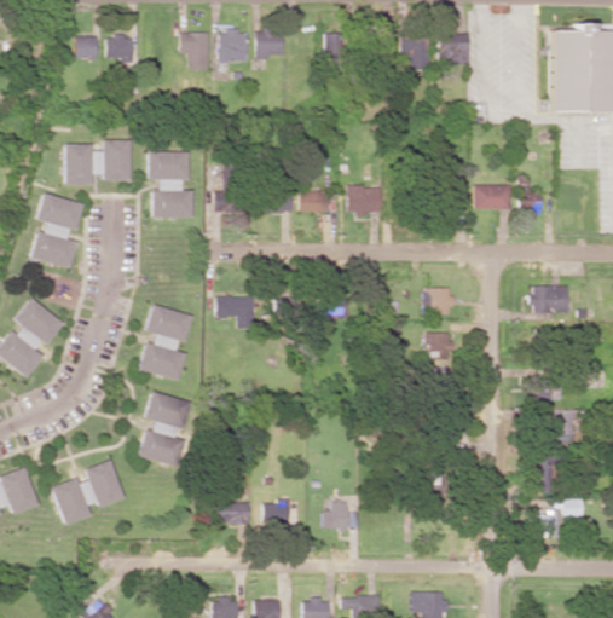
[(550,30),(550,111),(612,111),(612,30),(590,30),(590,23),(573,23),(573,30),(550,30)]
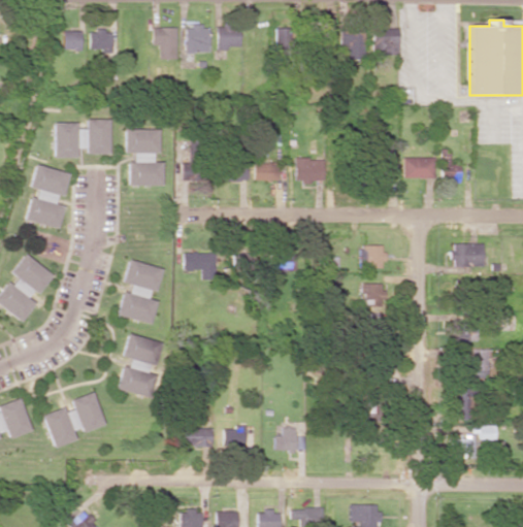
[(188,54),(211,53),(210,26),(188,26),(188,54)]
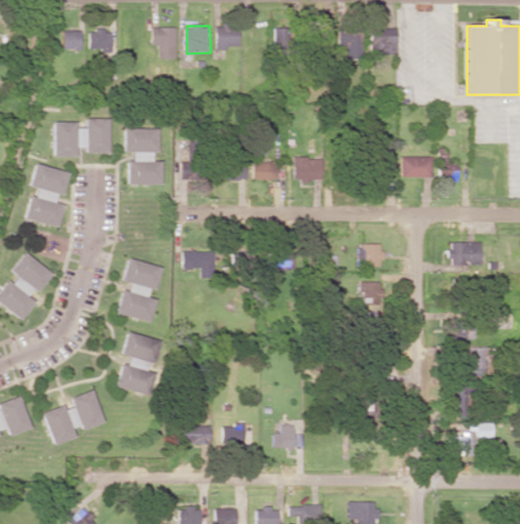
[(242,49),(241,26),(217,27),(217,49),(242,49)]
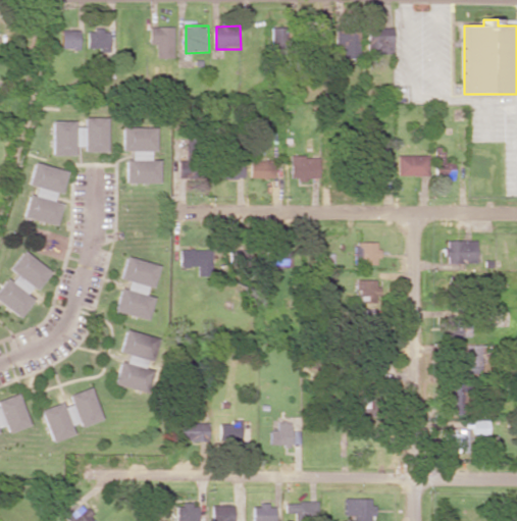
[(176,27),(152,28),(153,45),(160,45),(160,58),(177,58),(176,27)]
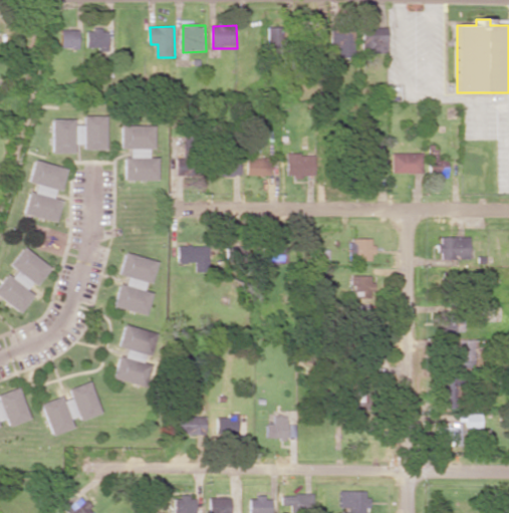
[(364,27),(365,54),(391,53),(391,27),(364,27)]
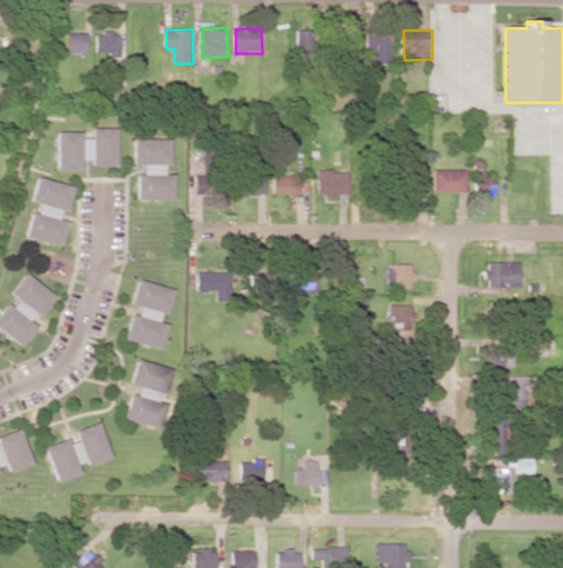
[(314,57),(314,31),(299,31),(300,58),(314,57)]
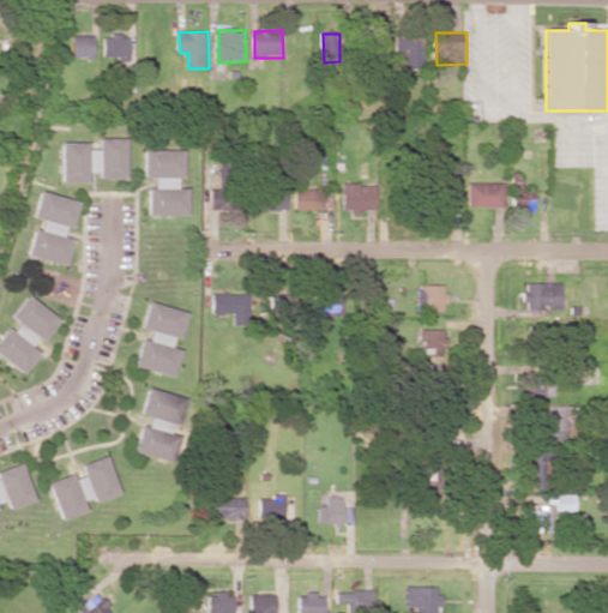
[(407,68),(426,68),(426,35),(398,35),(398,53),(407,53),(407,68)]
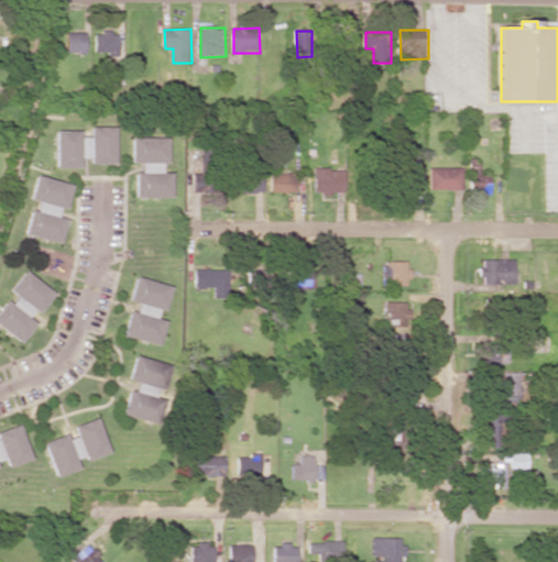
[(69,54),(89,53),(89,33),(69,34),(69,54)]
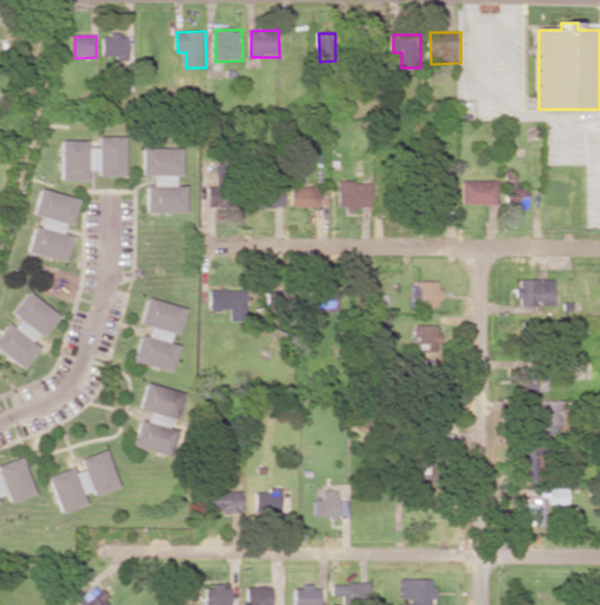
[(105,58),(133,58),(131,36),(104,36),(105,58)]
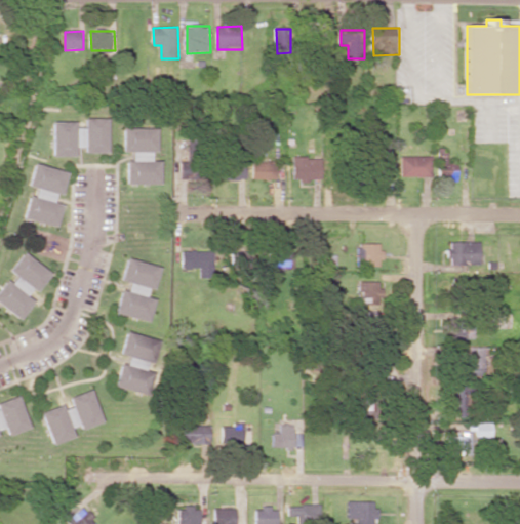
[(320,34),(321,40),(317,41),(320,55),(332,53),(327,32),(320,34)]
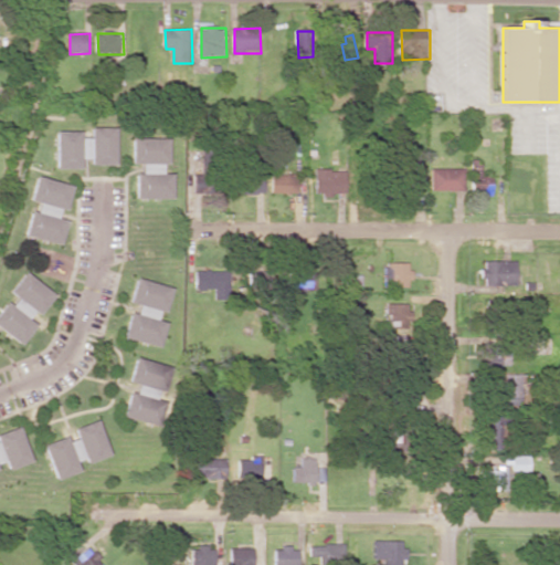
[(59,132),(60,169),(84,169),(84,159),(94,159),(94,166),(119,165),(119,127),(94,128),(94,138),(85,138),(85,132),(59,132)]
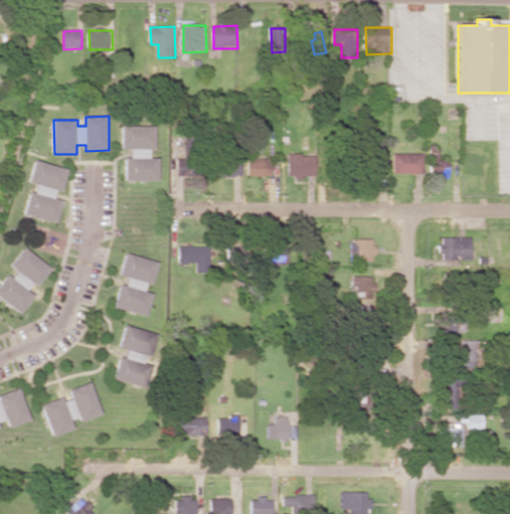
[(160,181),(160,158),(151,158),(152,149),(157,150),(157,126),(124,126),(124,149),(133,149),(133,158),(127,158),(127,181),(160,181)]
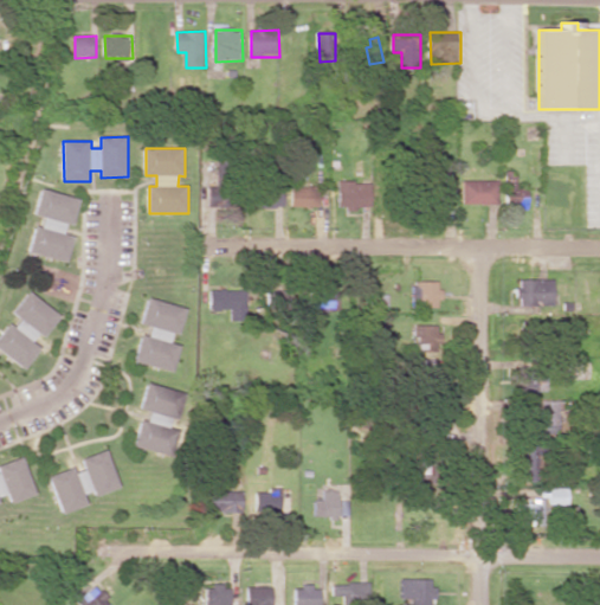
[(530,188),(518,188),(520,172),(509,172),(507,206),(529,207),(530,188)]
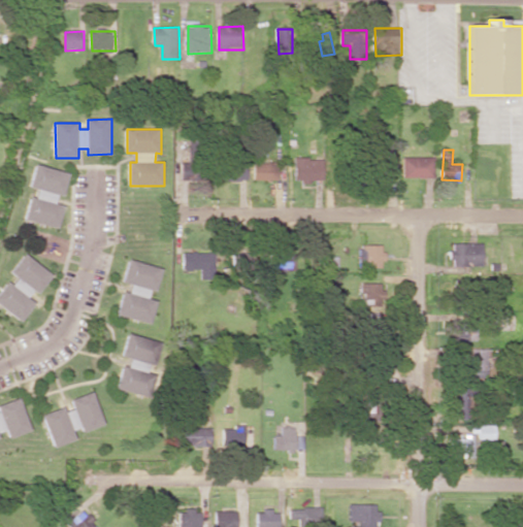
[(405,178),(434,178),(435,158),(405,157),(405,178)]
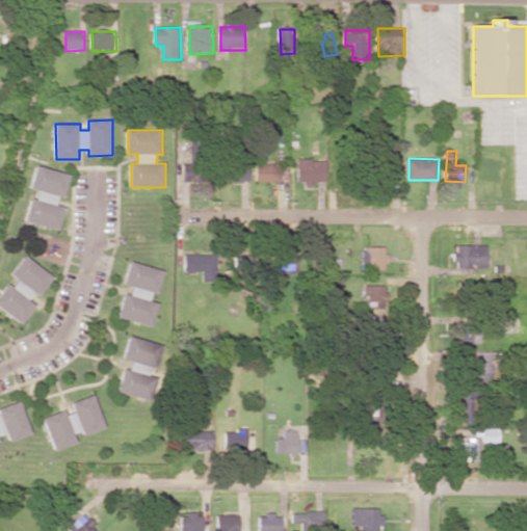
[(328,160),(298,160),(298,183),(328,183),(328,160)]
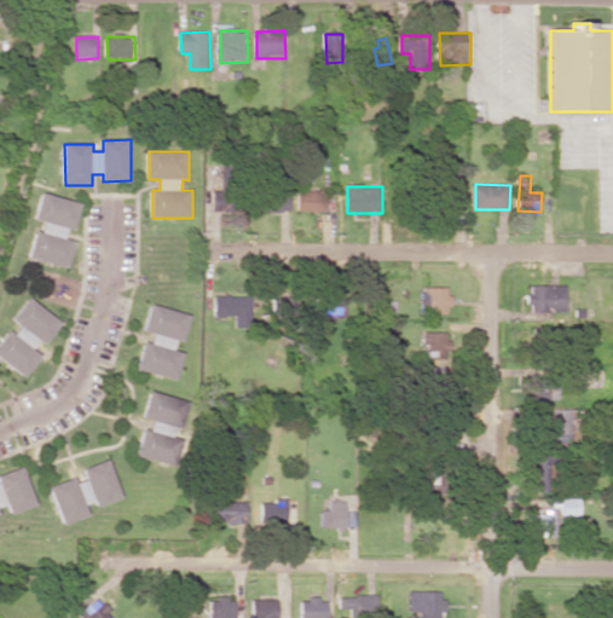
[(294,191),(267,190),(267,213),(294,213),(294,191)]
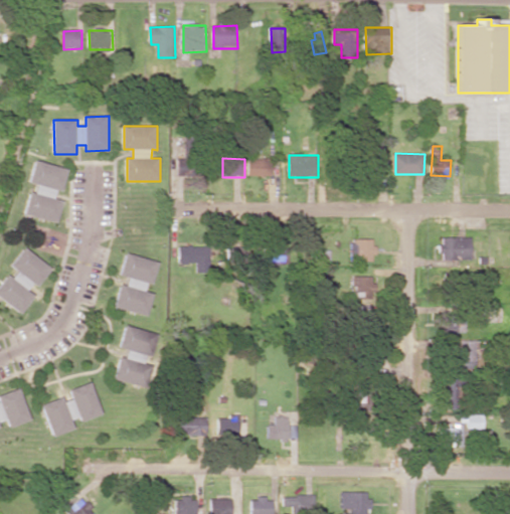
[(249,176),(274,175),(274,159),(248,160),(249,176)]
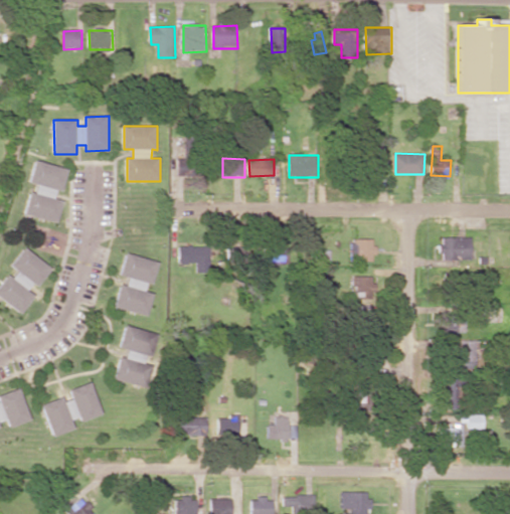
[(58,223),(63,201),(59,199),(67,168),(36,161),(30,183),(34,184),(27,215),(58,223)]
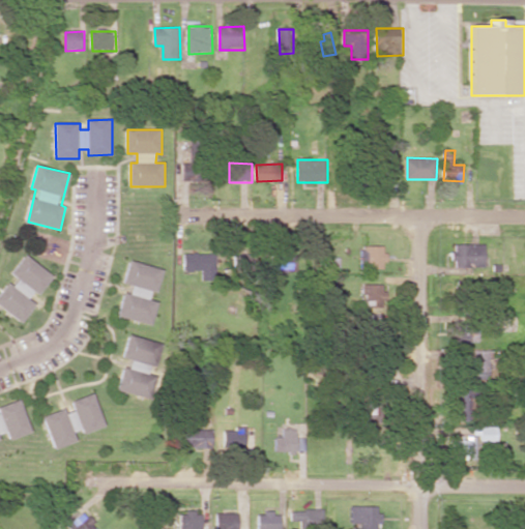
[(488,267),(487,244),(458,245),(459,268),(488,267)]
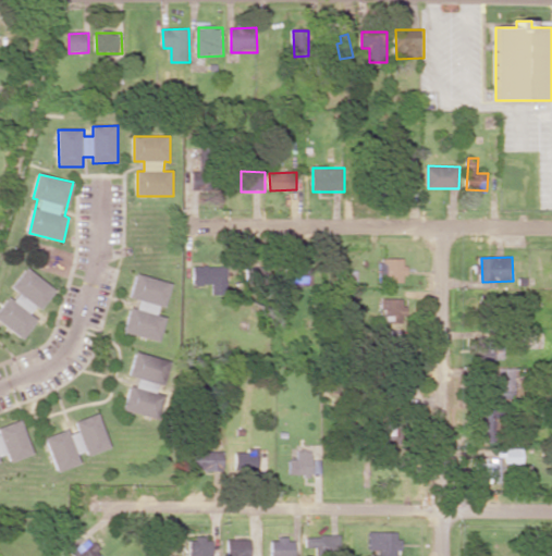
[(382,283),(407,283),(406,259),(381,259),(382,283)]
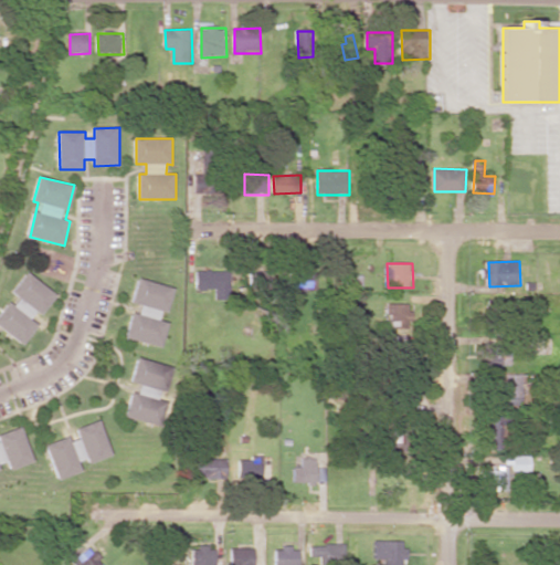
[(295,293),(321,292),(320,274),(312,274),(312,268),(294,269),(295,293)]
